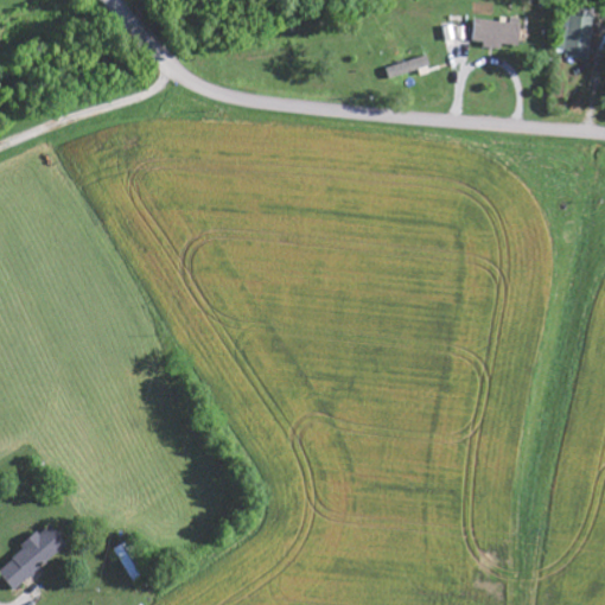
[(565,56),(590,58),(593,14),(566,12),(562,49),(566,49),(565,56)]
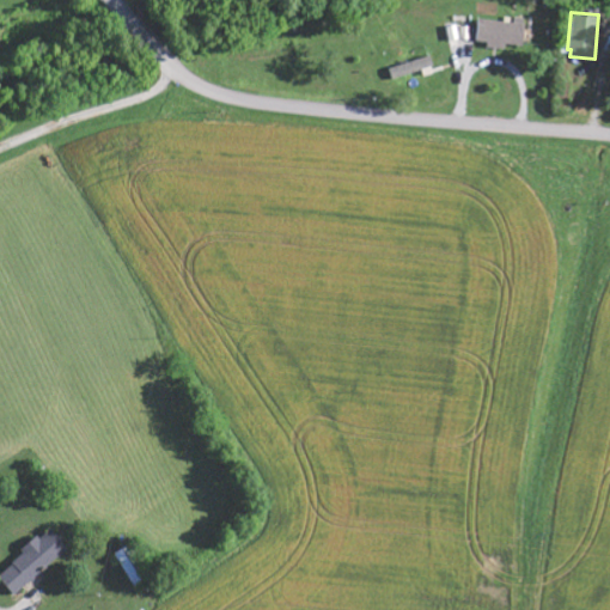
[(522,47),(524,18),(514,17),(513,22),(479,18),(476,41),(487,42),(486,47),(505,49),(506,44),(522,47)]
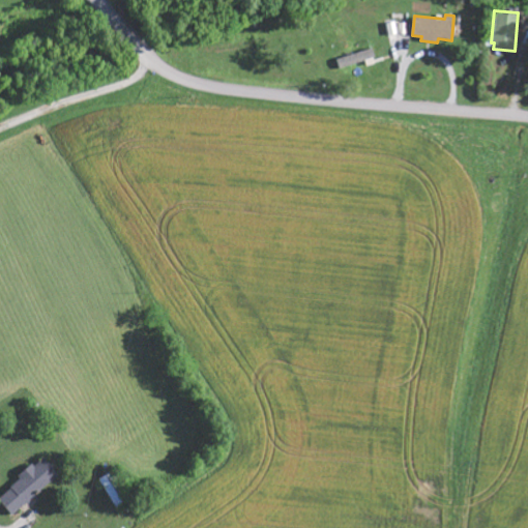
[(339,68),(375,57),(372,48),(336,59),(339,68)]
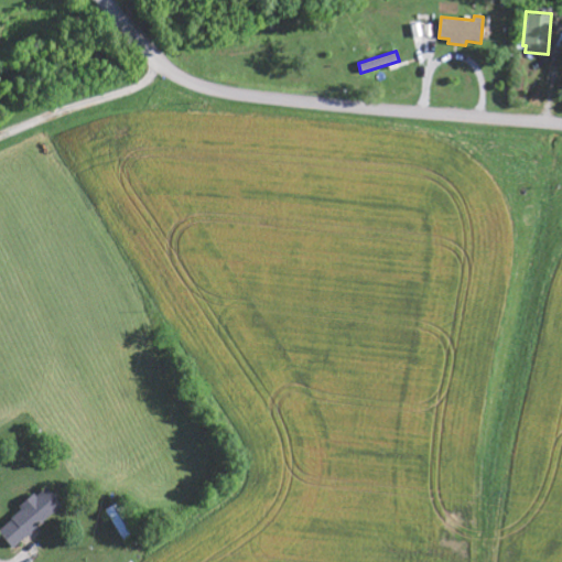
[(0,532),(13,548),(62,504),(45,486),(0,526),(0,532)]
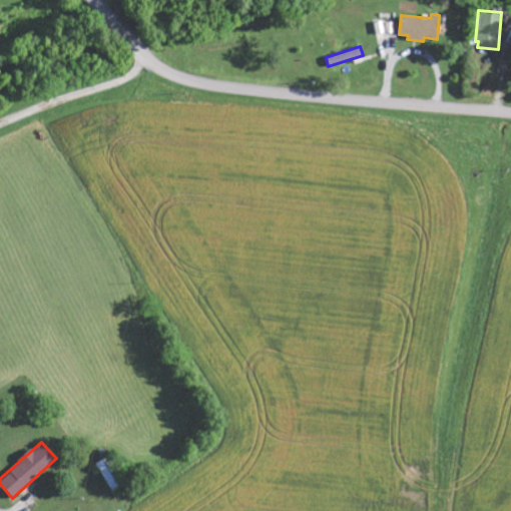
[(124,483),(110,454),(95,462),(110,490),(124,483)]
